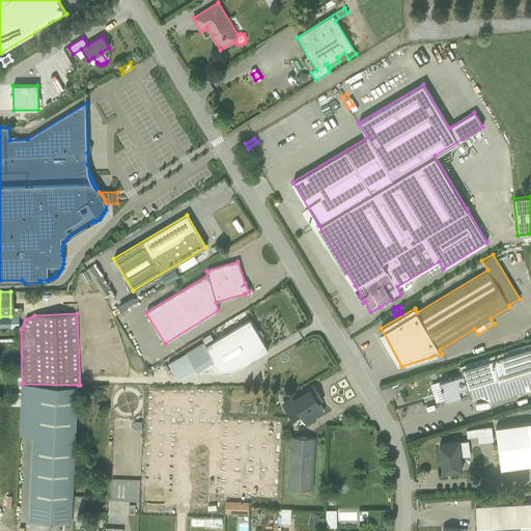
[(19,316),(10,316),(0,316),(0,328),(19,328),(19,316)]
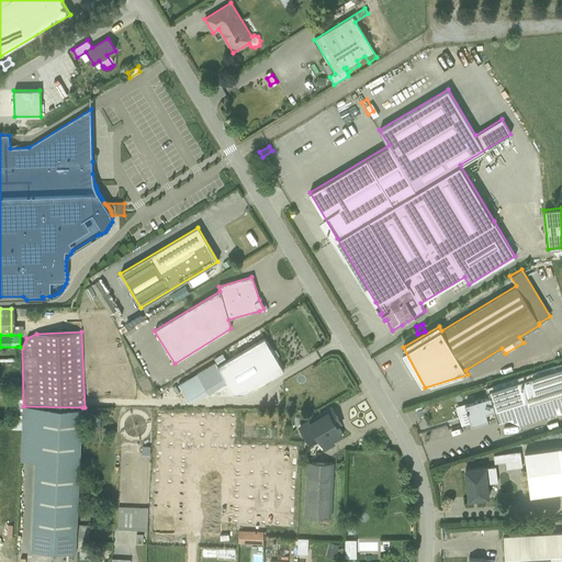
[(283,370),(265,338),(217,367),(211,357),(194,368),(198,373),(178,384),(189,402),(209,394),(246,393),(283,370)]
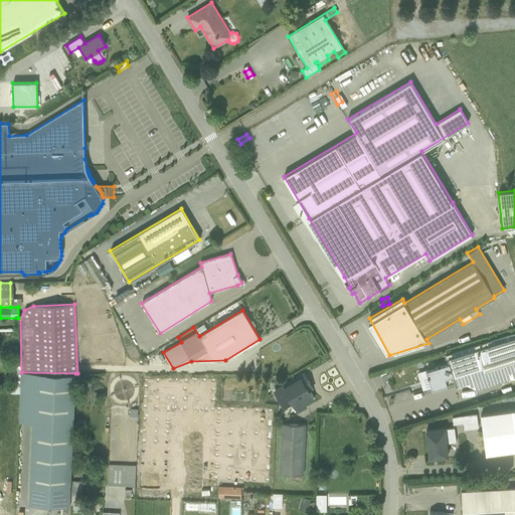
[(364,310),(359,312),(363,321),(368,318),(364,310)]
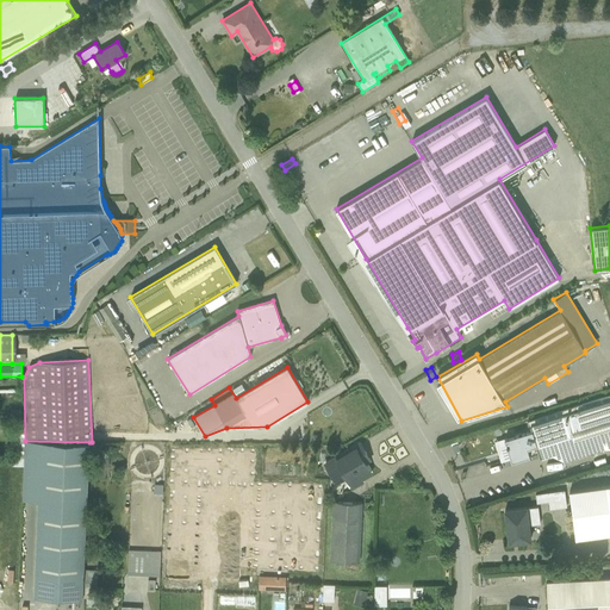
[(609,394),(529,421),(531,430),(504,439),(511,461),(537,453),(540,458),(552,454),(564,460),(609,446),(609,394)]
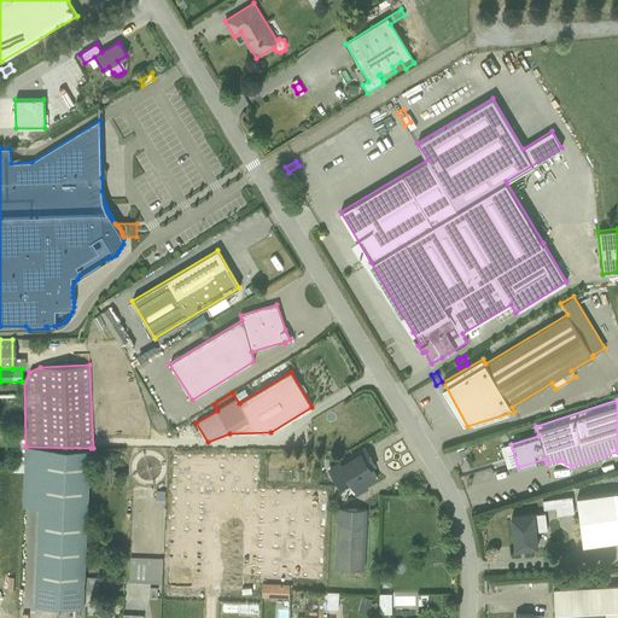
[(16,426),(13,462),(23,464),(25,426),(16,426)]
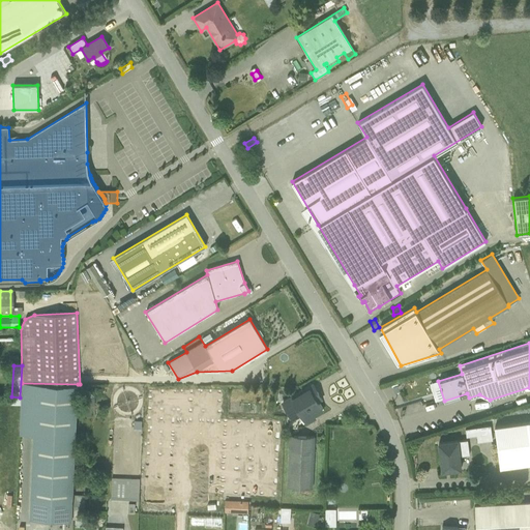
[(72,495),(78,384),(22,383),(20,435),(33,436),(29,518),(71,520),(71,512),(72,495)]
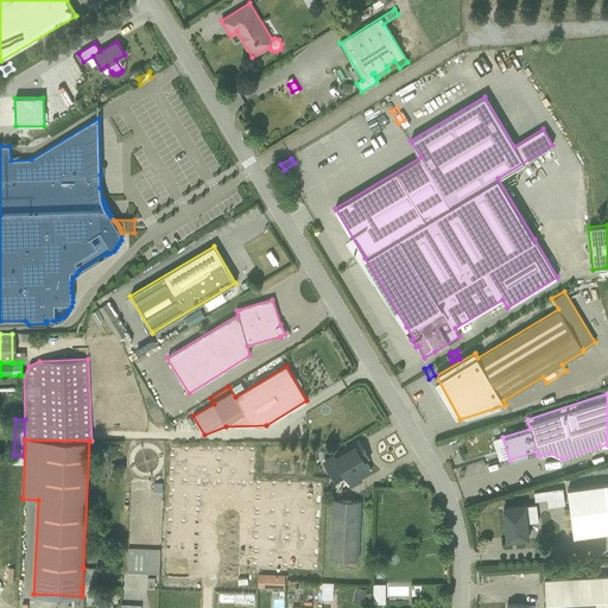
[(359,442),(323,463),(335,483),(344,477),(350,488),(362,481),(361,476),(369,472),(363,461),(368,458),(359,442)]
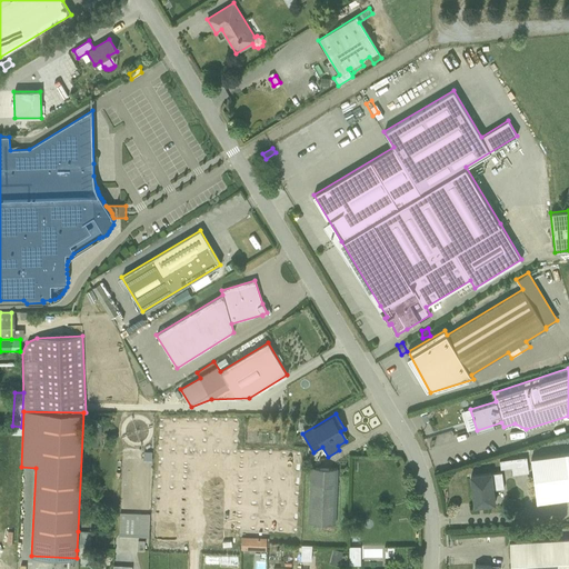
[(568,452),(531,458),(537,502),(568,498),(568,452)]
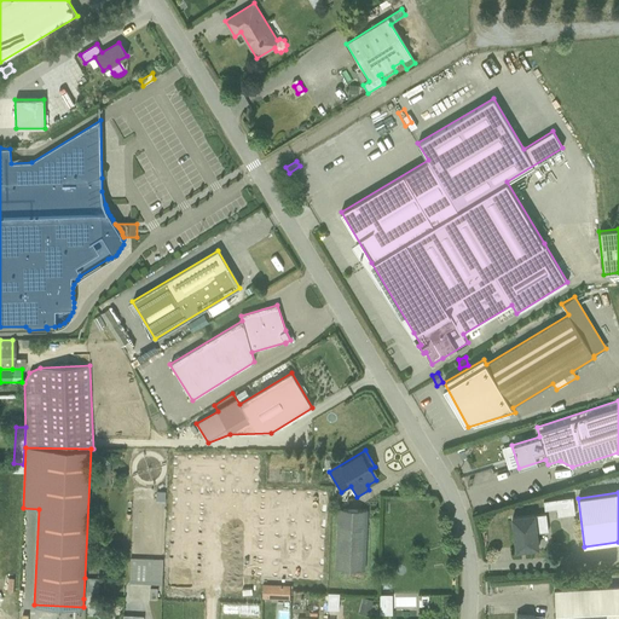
[(557,516),(574,514),(573,497),(543,501),(544,510),(556,509),(557,516)]
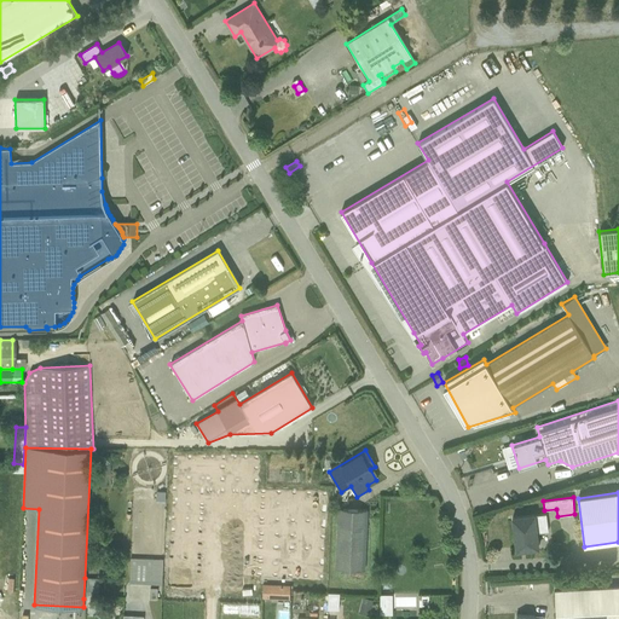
[(368,510),(337,509),(335,570),(365,571),(368,510)]
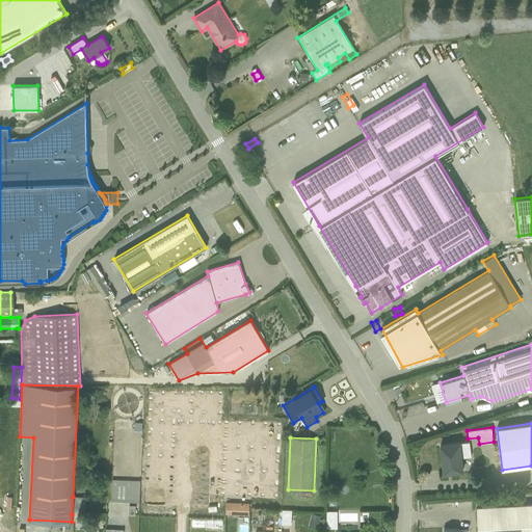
[(444,473),(462,471),(460,458),(471,456),(469,442),(441,445),(444,473)]
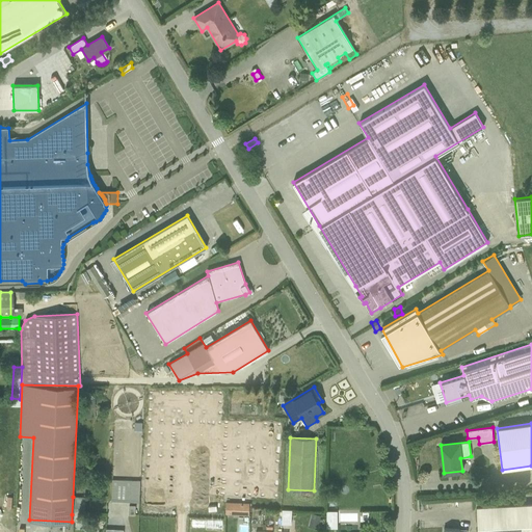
[(142,451),(140,496),(149,496),(150,476),(153,476),(154,451),(142,451)]
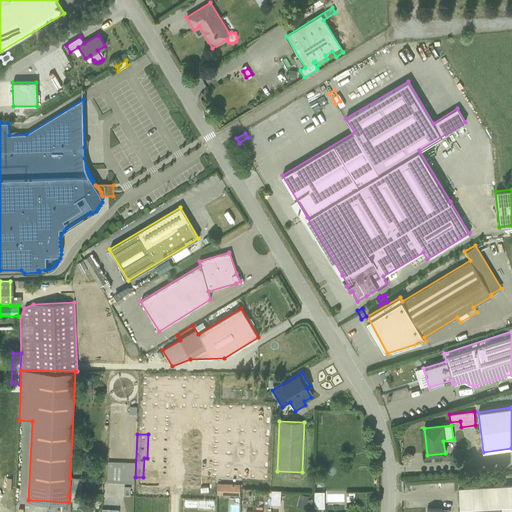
[(107,482),(134,484),(135,463),(108,461),(107,482)]
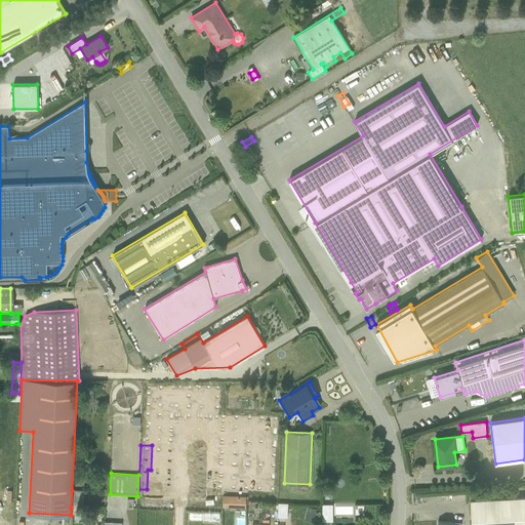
[(72,490),(71,508),(79,509),(79,491),(72,490)]
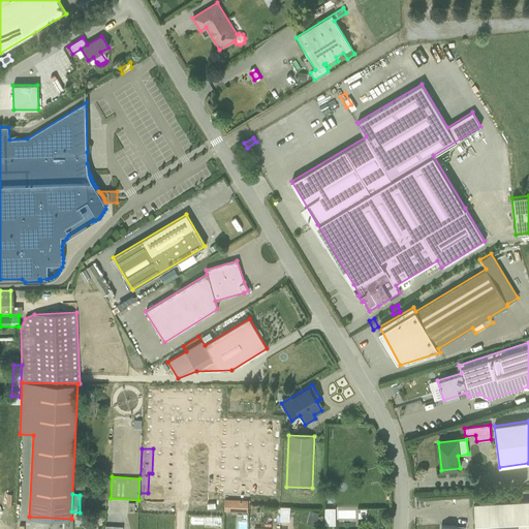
[(248,500),(224,499),(223,511),(247,512),(248,500)]
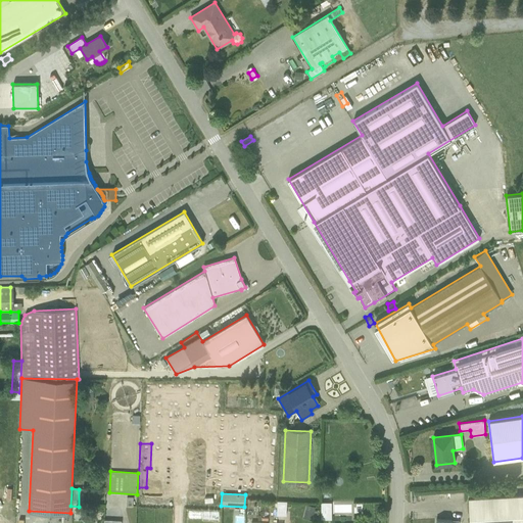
[(469,522),(522,522),(522,495),(468,500),(469,522)]
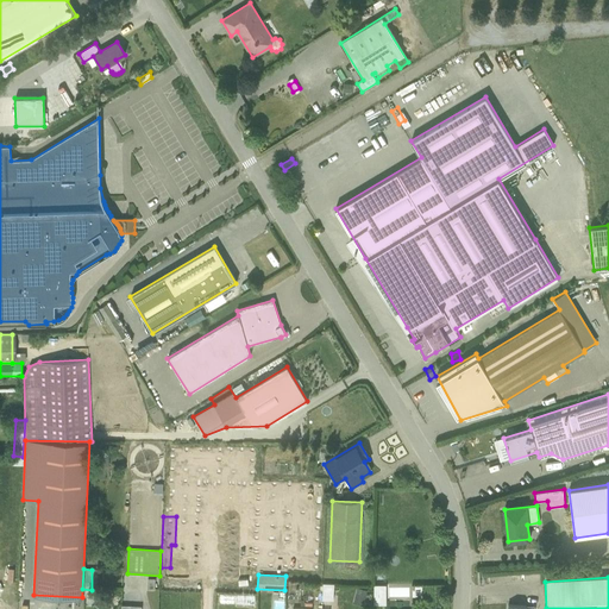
[(145,589),(156,590),(157,579),(146,579),(145,589)]
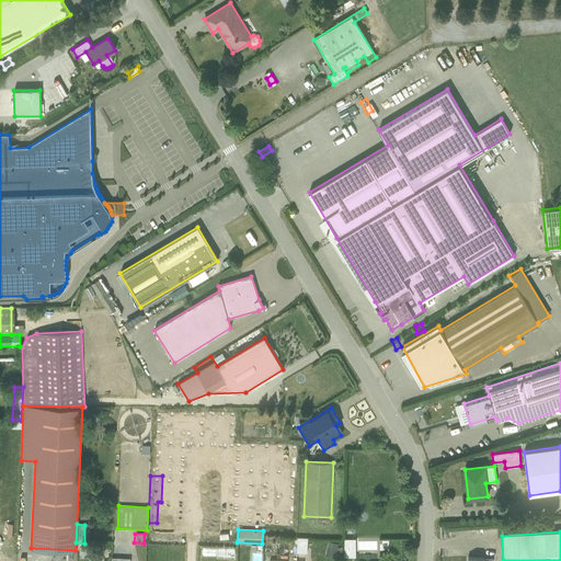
[(297,537),(297,552),(307,553),(307,537),(297,537)]
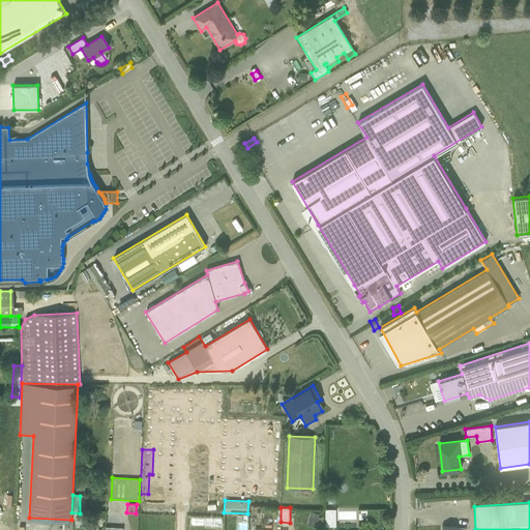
[(306,525),(319,528),(321,519),(318,519),(319,513),(311,511),(306,525)]
